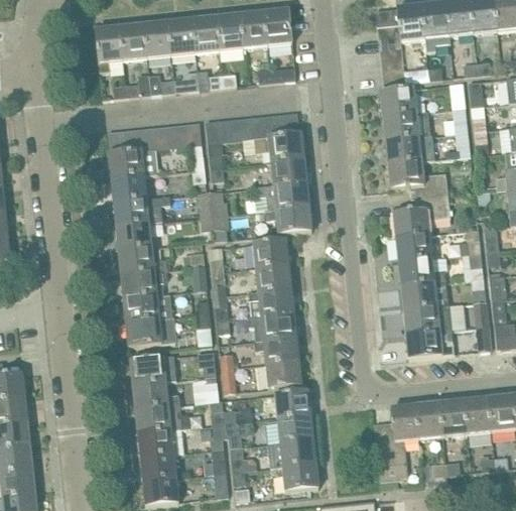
[(472,33),(469,0),(461,0),(444,2),(448,35),(472,33)]
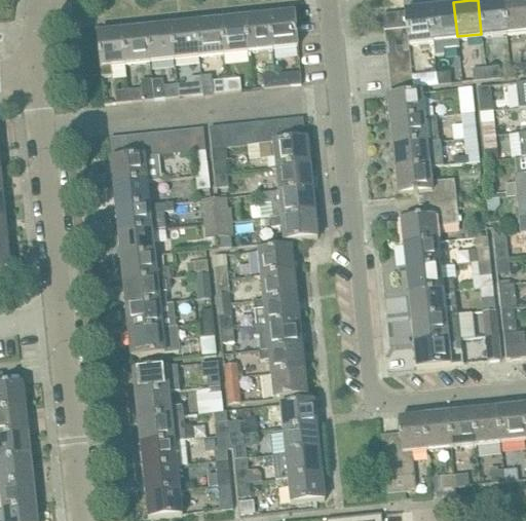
[(506,31),(503,0),(478,0),(481,34),(506,31)]
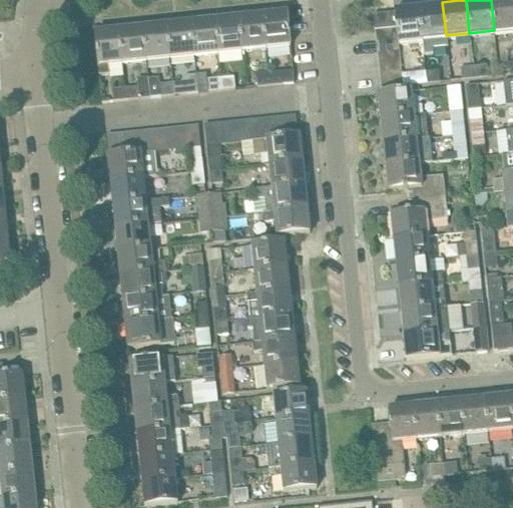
[(491,0),(494,30),(512,28),(512,0),(491,0)]
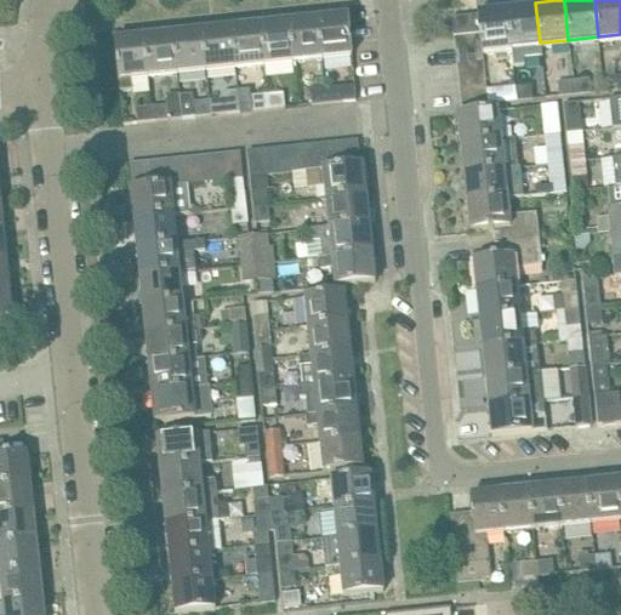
[(535,3),(506,5),(511,46),(512,62),(525,61),(524,52),(540,51),(540,43),(535,3)]
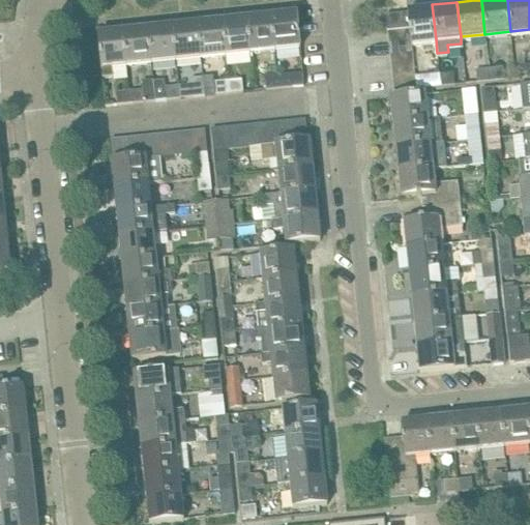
[(436,39),(432,4),(407,7),(408,8),(409,25),(410,36),(411,41),(436,39)]
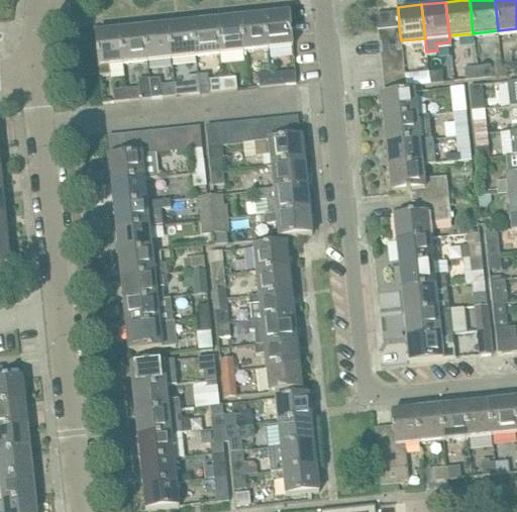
[(399,24),(398,8),(376,11),(378,26),(399,24)]
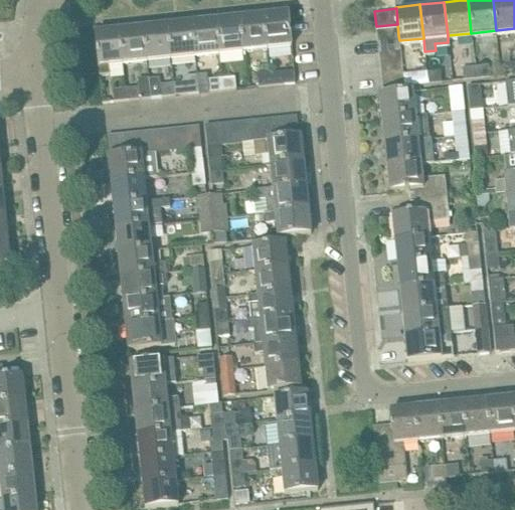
[(263,11),(267,45),(292,42),(288,9),(263,11)]
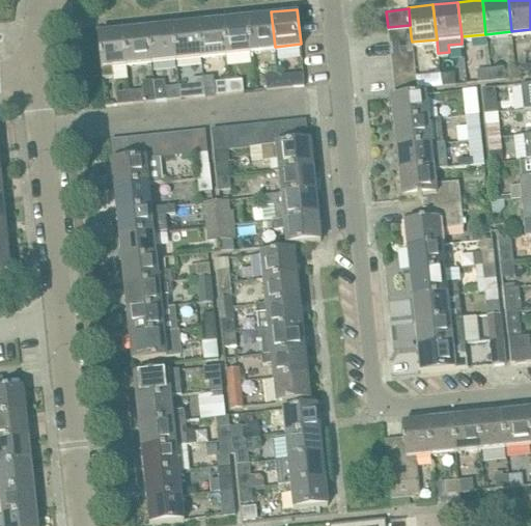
[(275,47),(271,11),(246,15),(250,49),(275,47)]
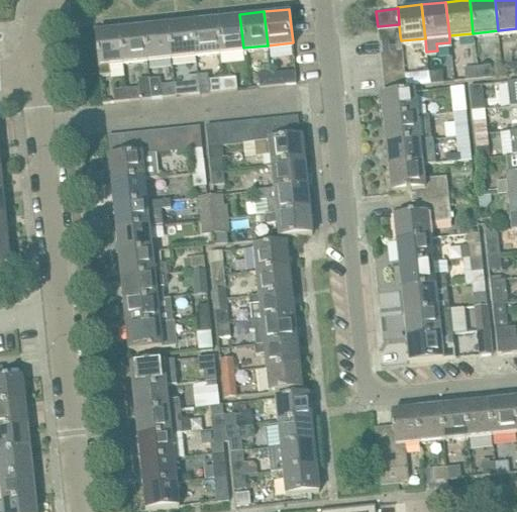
[(243,47),(239,14),(214,16),(218,50),(243,47)]
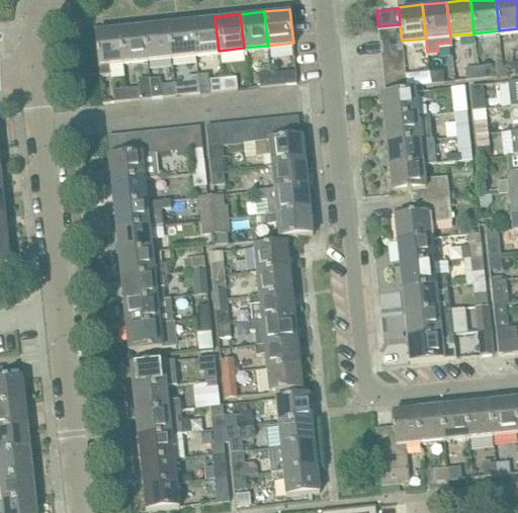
[(219,51),(214,16),(191,19),(195,53),(219,51)]
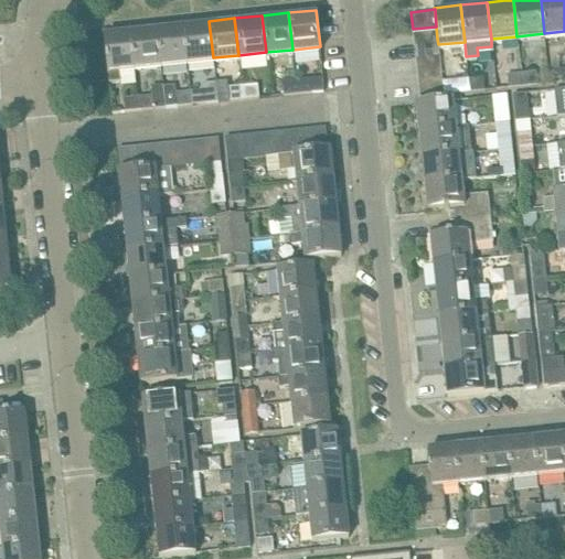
[(209,21),(182,23),(187,61),(213,57),(209,21)]
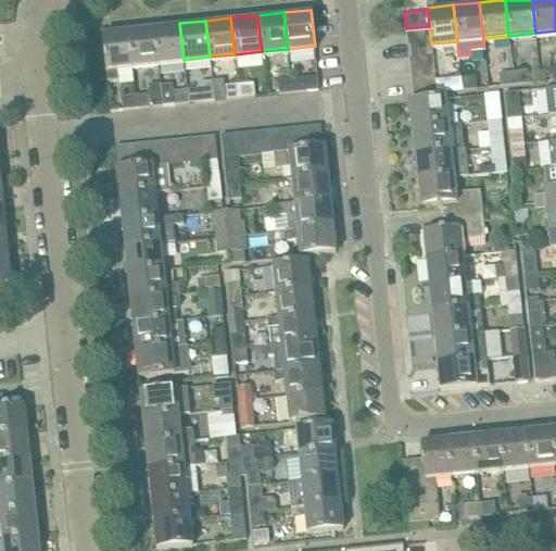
[(184,60),(179,23),(154,26),(158,62),(184,60)]
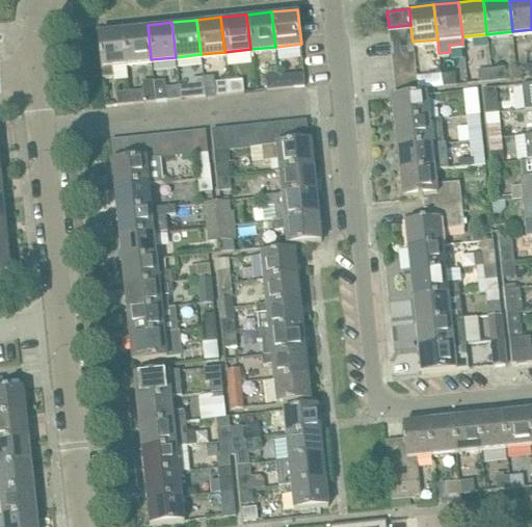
[(151,59),(148,25),(122,27),(126,62),(151,59)]
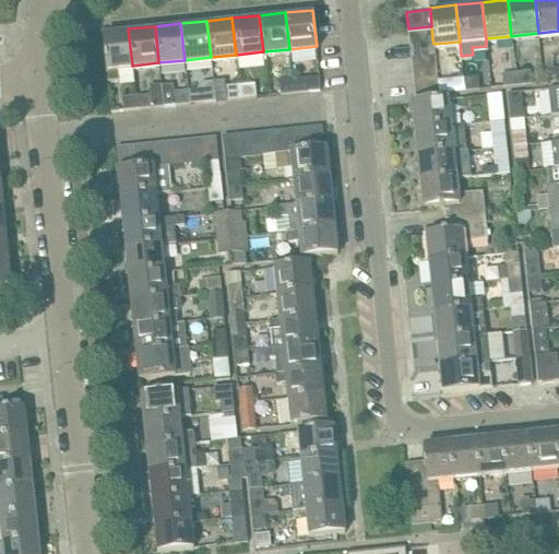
[(431,26),(408,28),(409,40),(432,38),(431,26)]
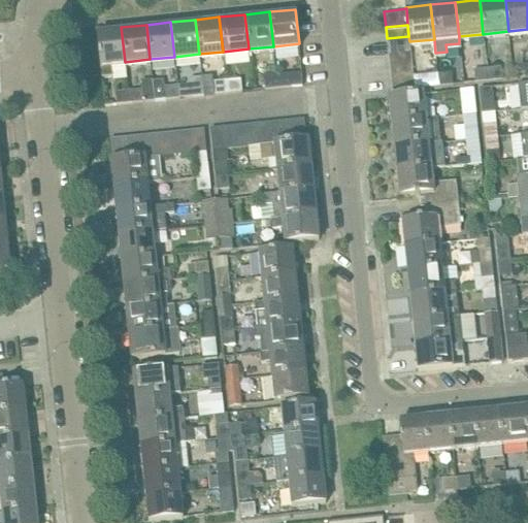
[(125,62),(121,27),(97,30),(101,73),(112,72),(111,63),(125,62)]
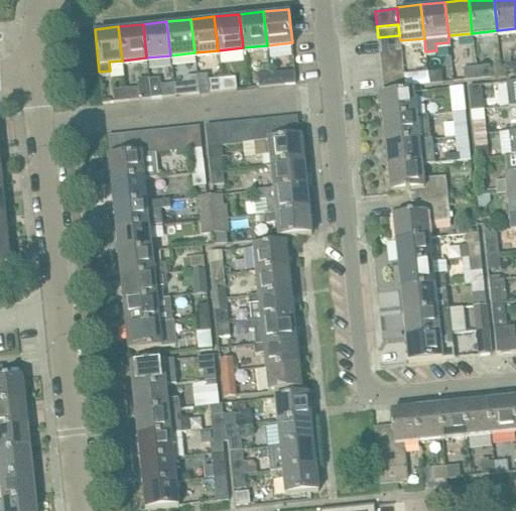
[(400,40),(399,35),(378,37),(379,49),(401,47),(400,40)]
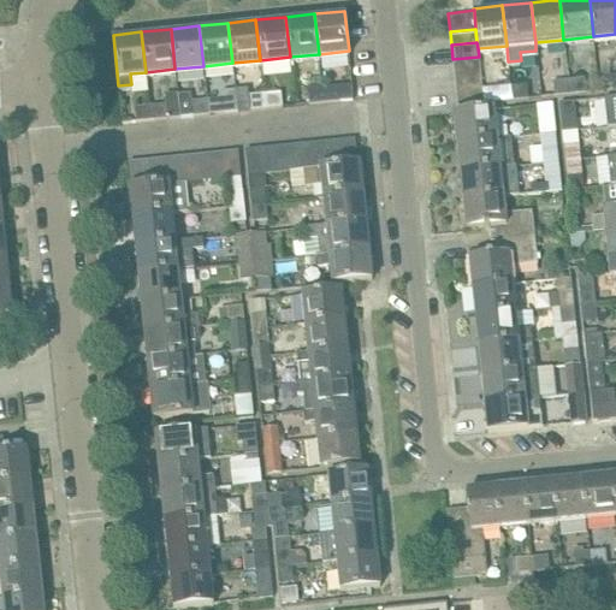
[(480,70),(479,57),(452,59),(454,72),(480,70)]
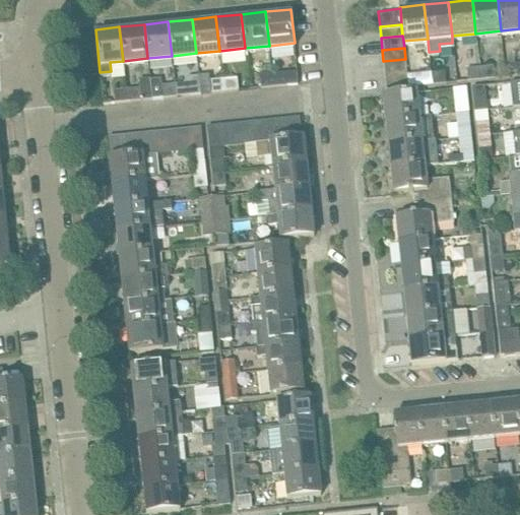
[(405,59),(383,61),(385,73),(406,71),(405,59)]
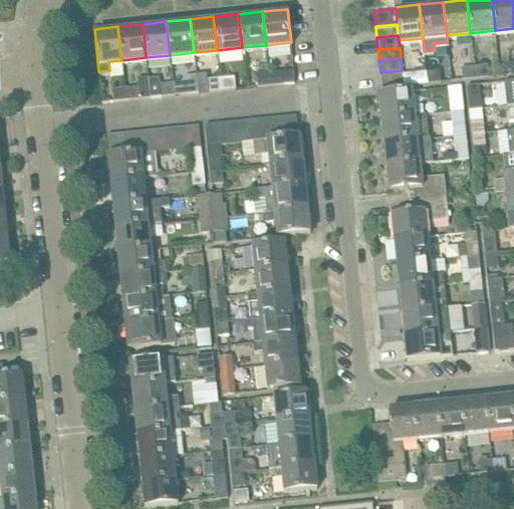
[(488,61),(474,63),(475,74),(490,73),(488,61)]
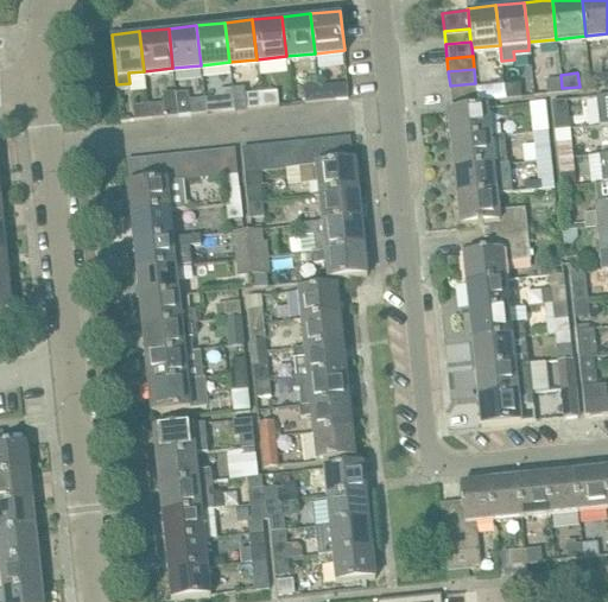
[(562,88),(561,75),(546,76),(548,90),(562,88)]
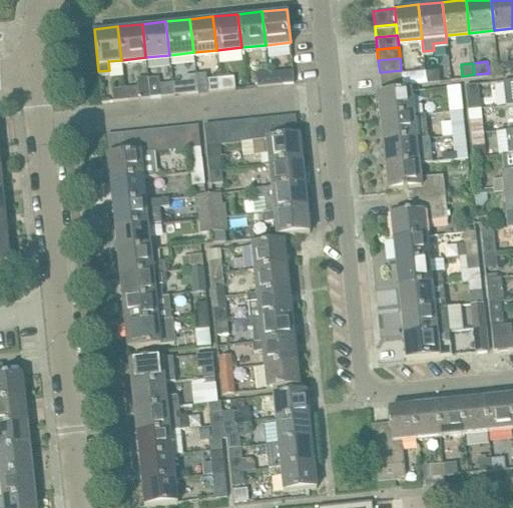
[(425,68),(426,80),(442,78),(440,66),(425,68)]
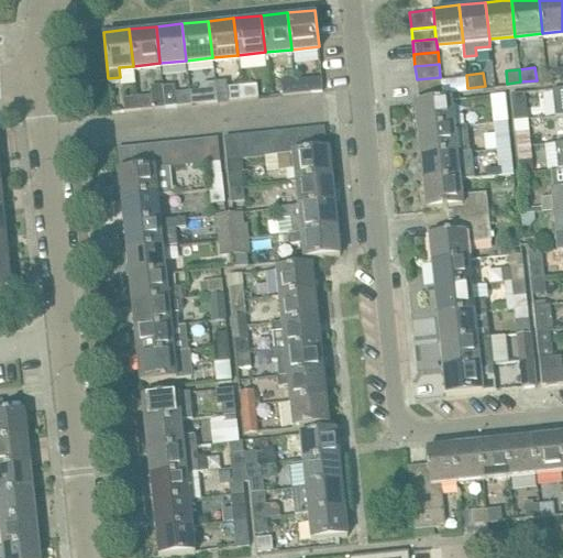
[(294,76),(296,89),(310,87),(309,74),(294,76)]
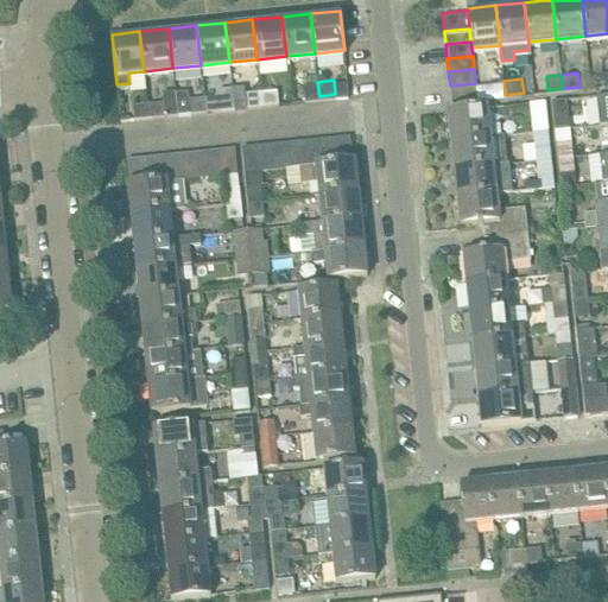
[(504,81),(475,84),(476,97),(505,95),(504,81)]
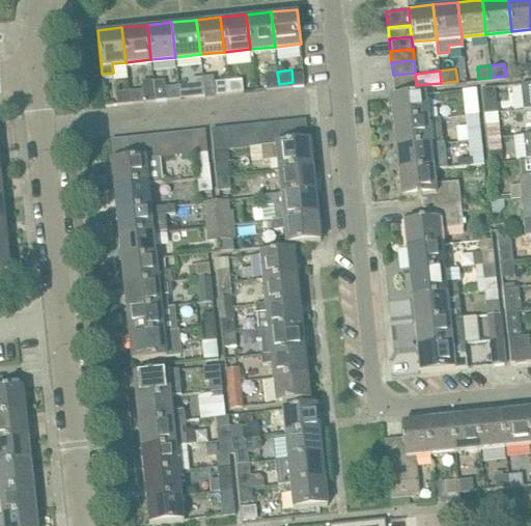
[(279,84),(277,72),(264,73),(266,85),(279,84)]
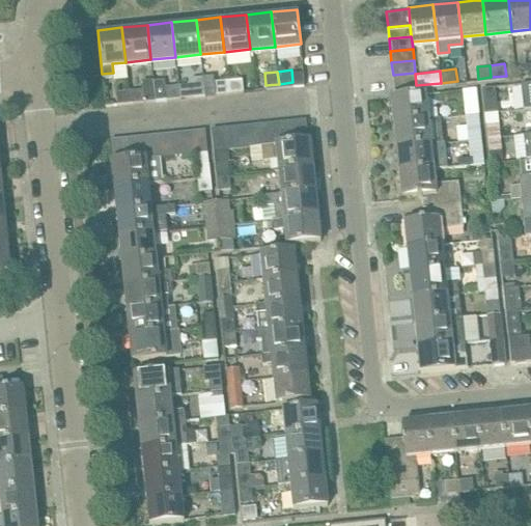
[(415,74),(415,73),(393,75),(394,87),(416,85),(415,74)]
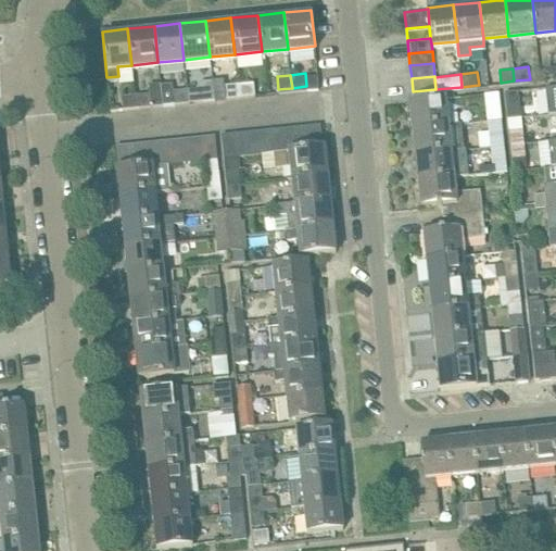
[(186,80),(188,99),(214,96),(213,77),(186,80)]
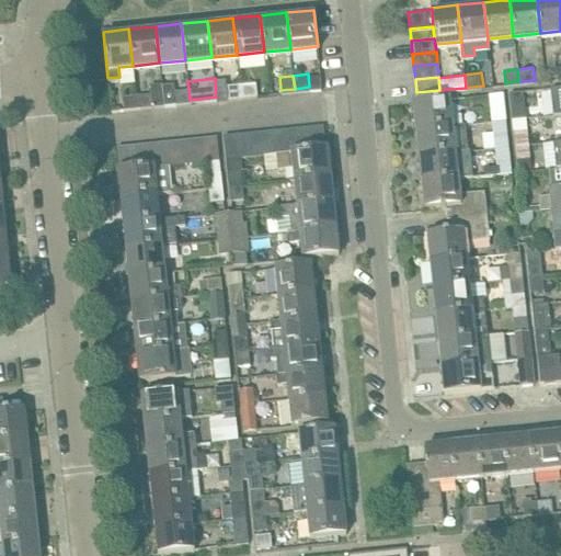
[(255,79),(240,81),(241,94),(256,92),(255,79)]
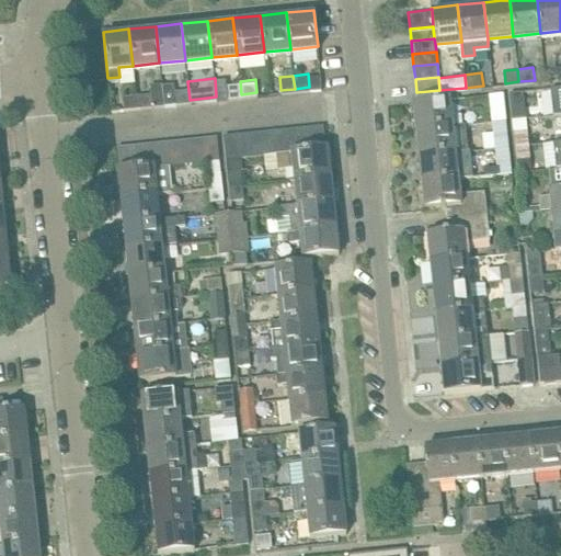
[(190,100),(187,81),(174,82),(174,88),(175,101),(190,100)]
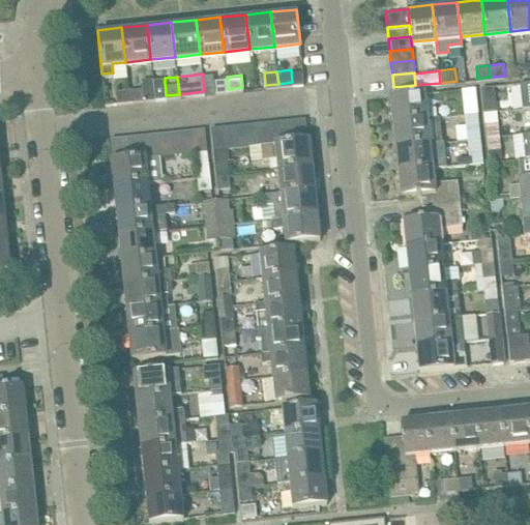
[(228,89),(227,77),(214,78),(215,90),(228,89)]
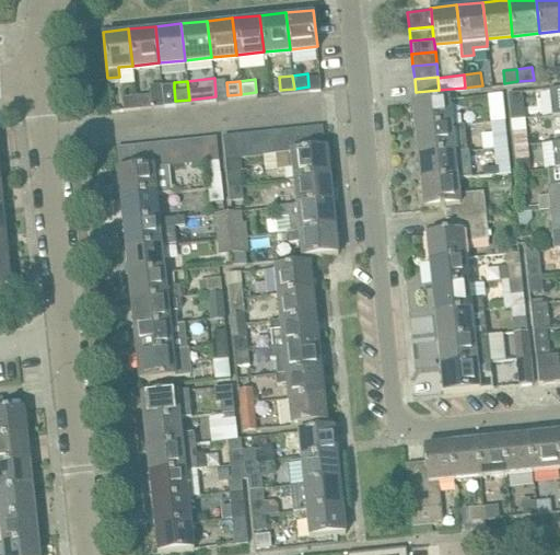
[(559,83),(549,84),(551,111),(559,108),(559,83)]
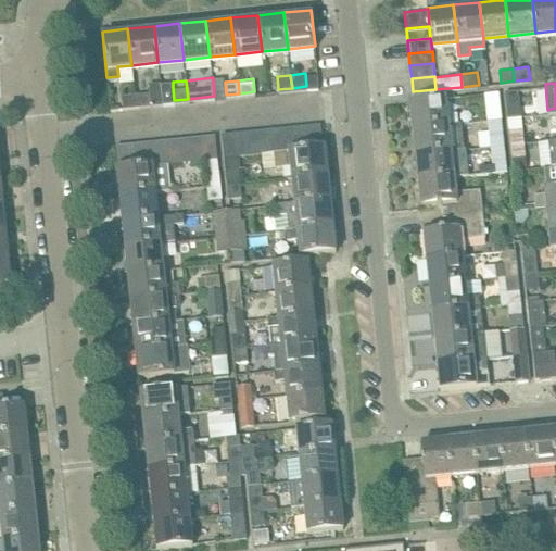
[(518,87),(504,88),(507,114),(520,113),(518,87)]
